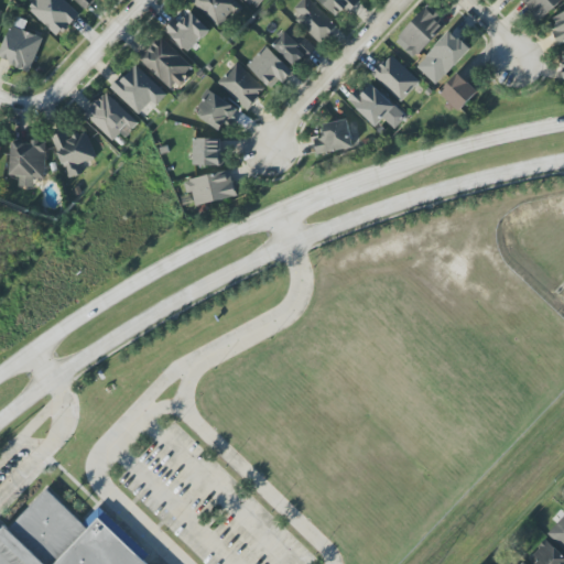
[(35,0),(36,1),(28,10),(58,38),(79,14),(64,0),(35,0)]
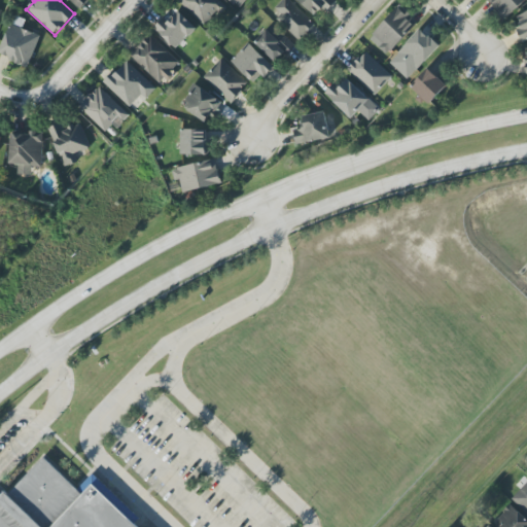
[(89,0),(71,0),(81,9),(89,0)]
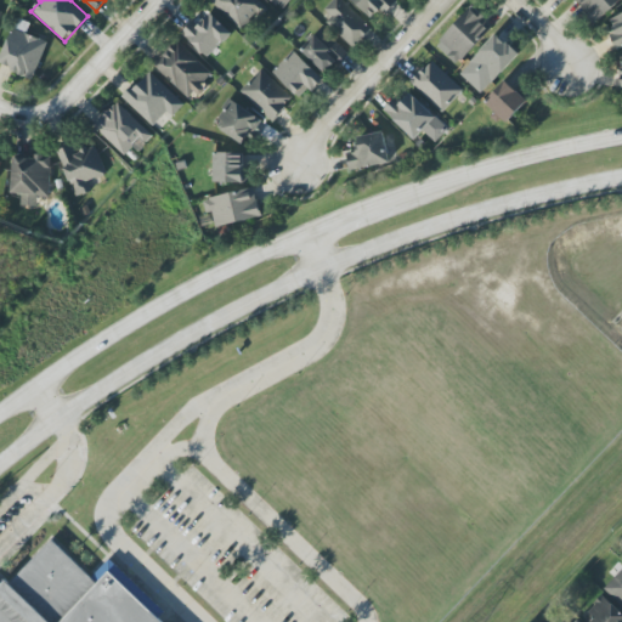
[(243,33),(266,7),(258,0),(213,0),(211,3),(243,33)]
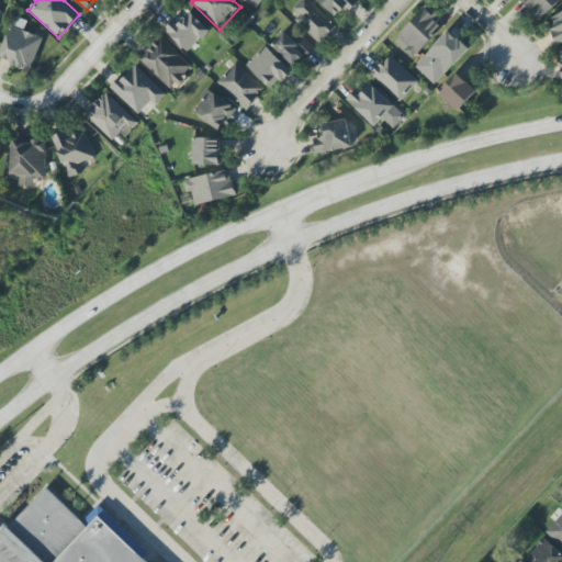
[(243,0),(253,9),(260,0),(243,0)]
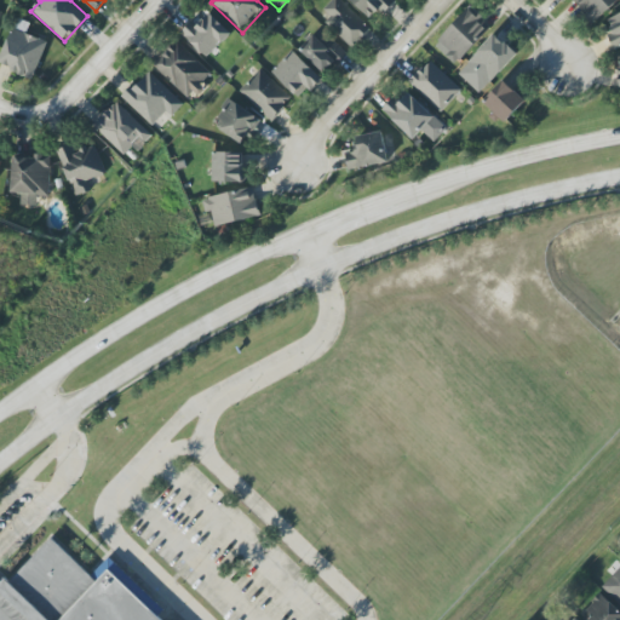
[(371,28),(339,0),(332,0),(319,13),(354,46),(371,28)]
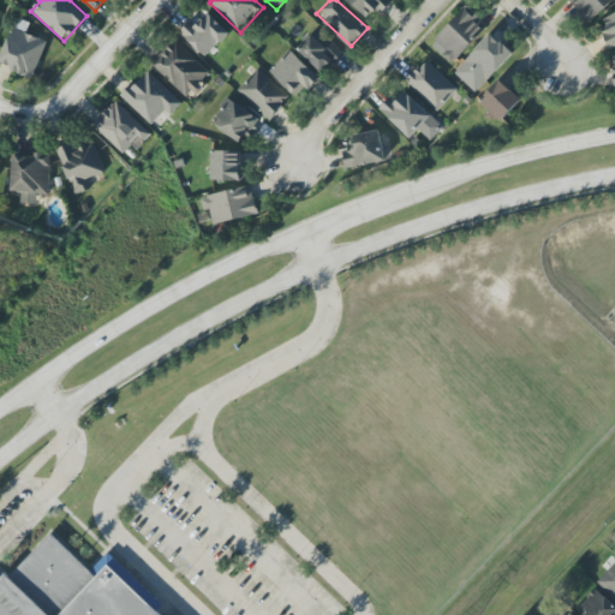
[(381,15),(394,1),(392,0),(347,0),(366,18),(376,10),(381,15)]
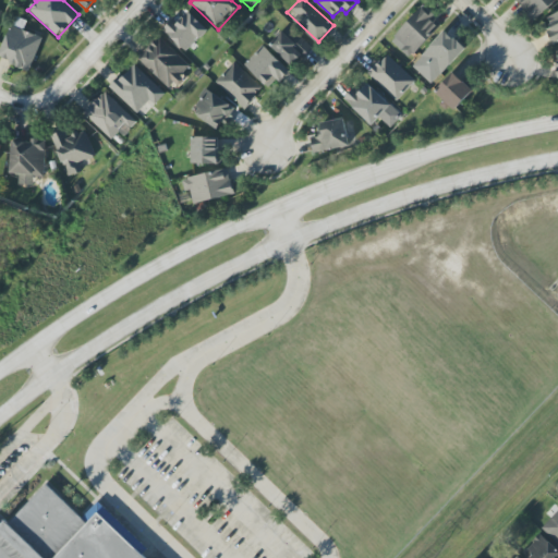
[(517,0),(514,3),(533,23),(556,0),(517,0)]
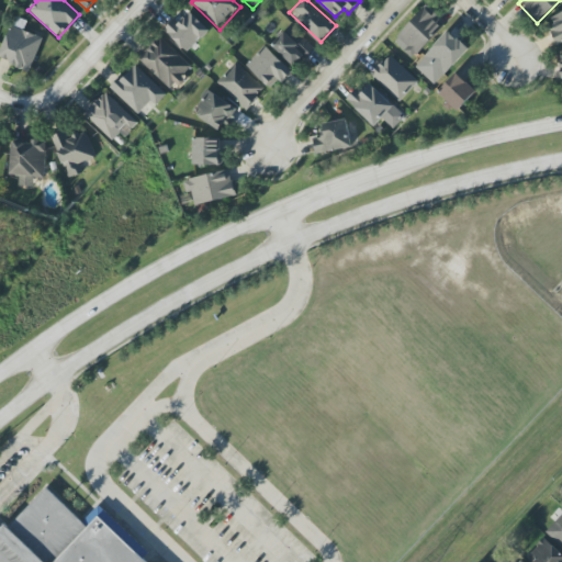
[(445,25),(425,8),(394,42),(413,59),(445,25)]
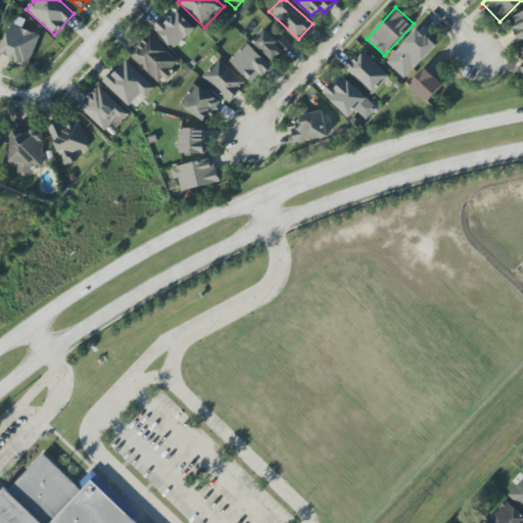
[(194,28),(177,11),(167,21),(162,17),(152,28),(176,49),(194,28)]
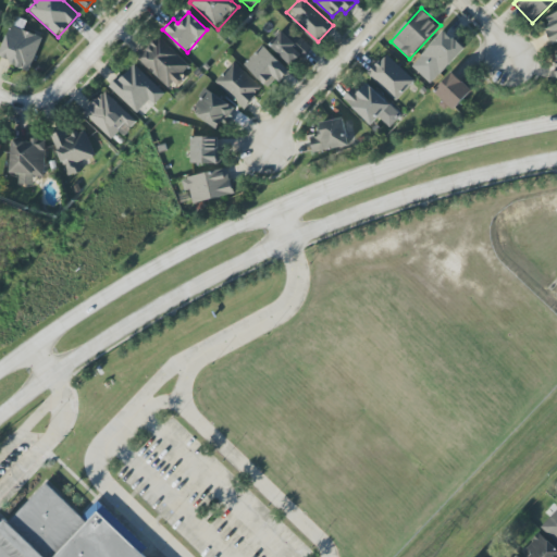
[(556,41),(556,12),(546,16),(552,27),(545,29),(552,45),(556,41)]
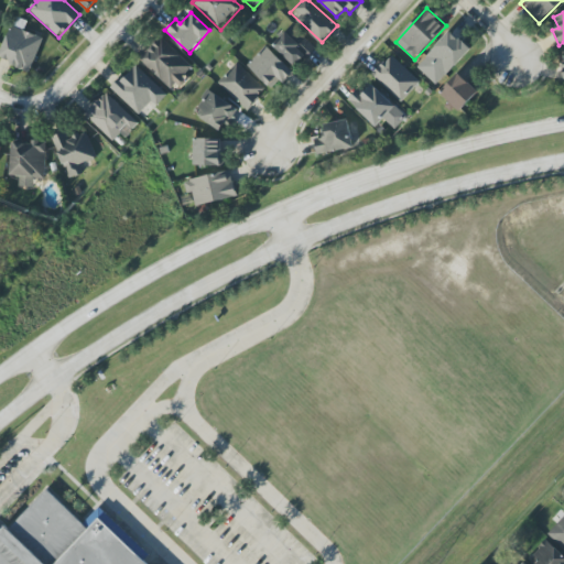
[(0,54),(0,60),(30,72),(43,39),(12,25),(0,54)]
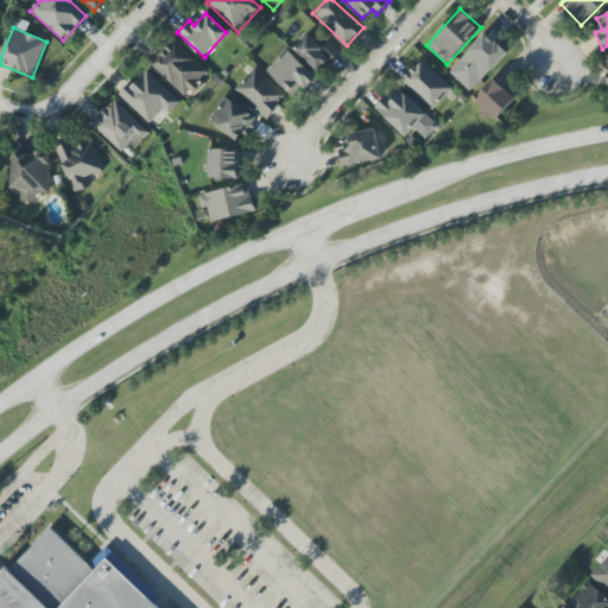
[(293,50),(320,74),(340,51),(314,27),(293,50)]
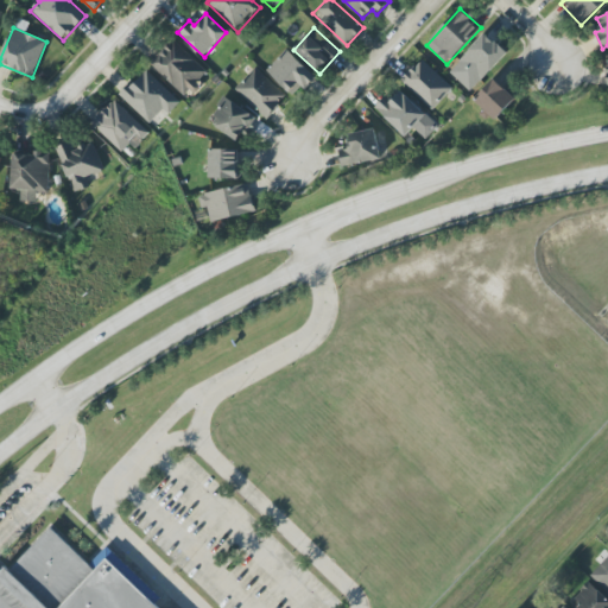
[(458,61),(479,82),(507,55),(487,33),(458,61)]
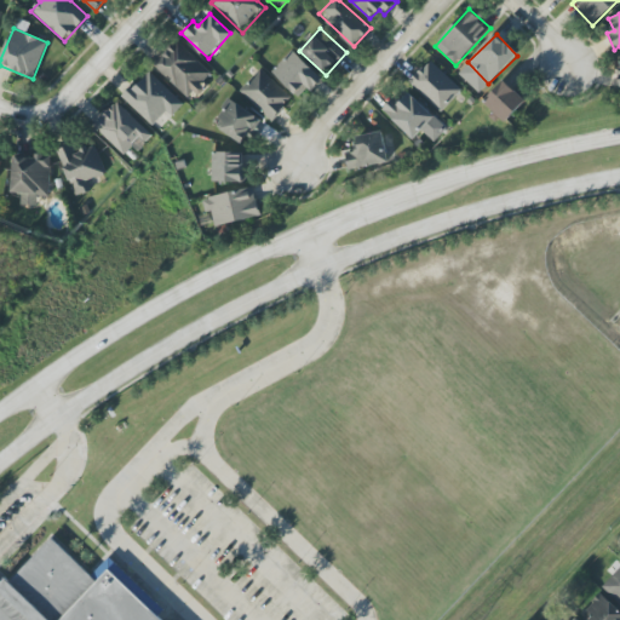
[(154,65),(191,99),(213,75),(177,41),(154,65)]
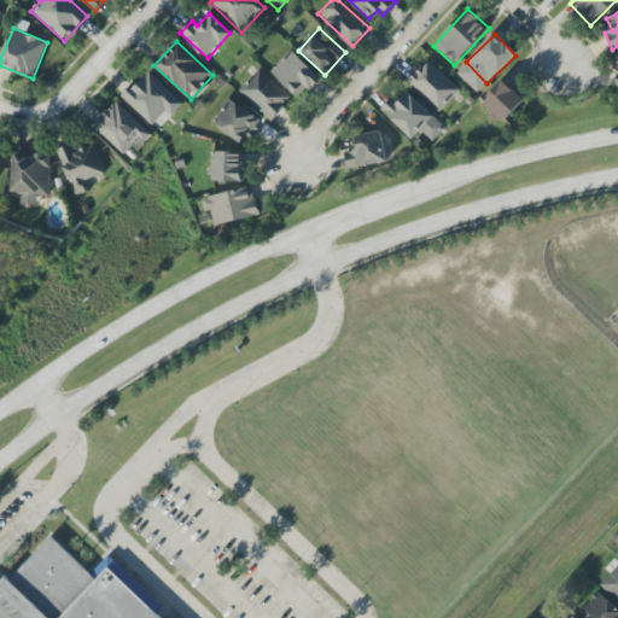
[(307,87),(312,91),(322,80),(291,50),(270,73),(297,98),(307,87)]
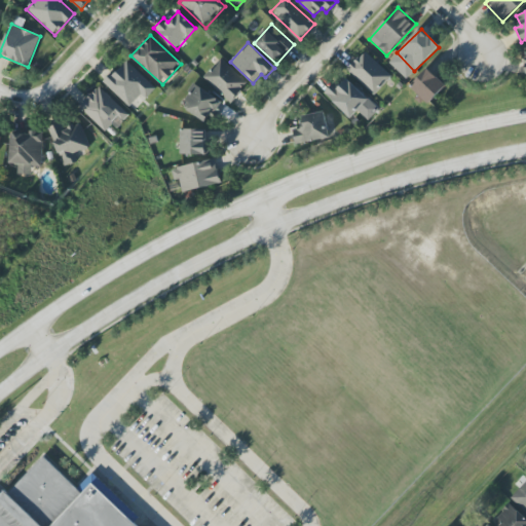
[(347,70),(374,96),(391,77),(365,51),(347,70)]
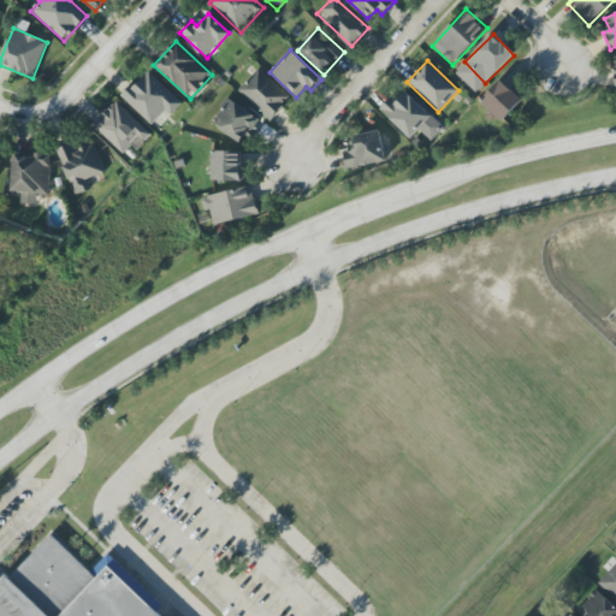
[(290,99),(259,69),(238,90),(270,120),(290,99)]
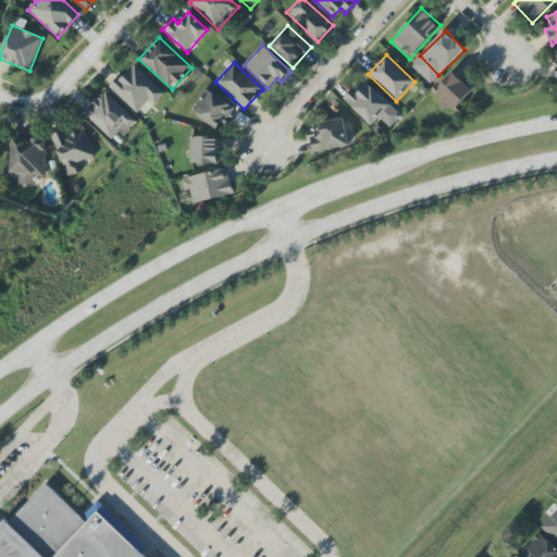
[(155,104),(165,94),(134,64),(110,88),(137,113),(149,100),(155,104)]
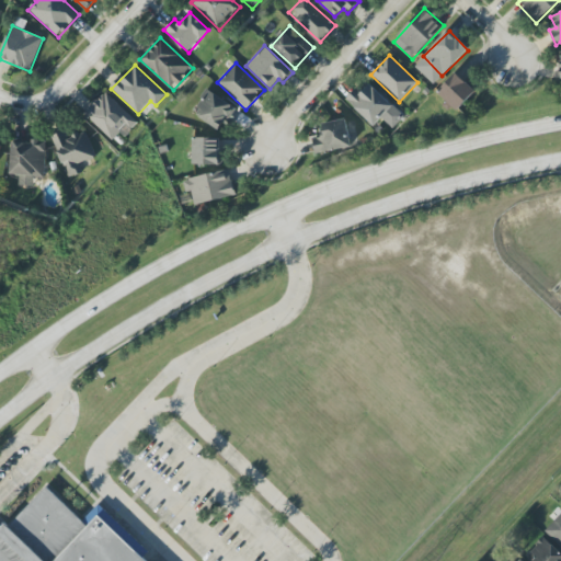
[(478,90),(458,71),(437,92),(457,111),(478,90)]
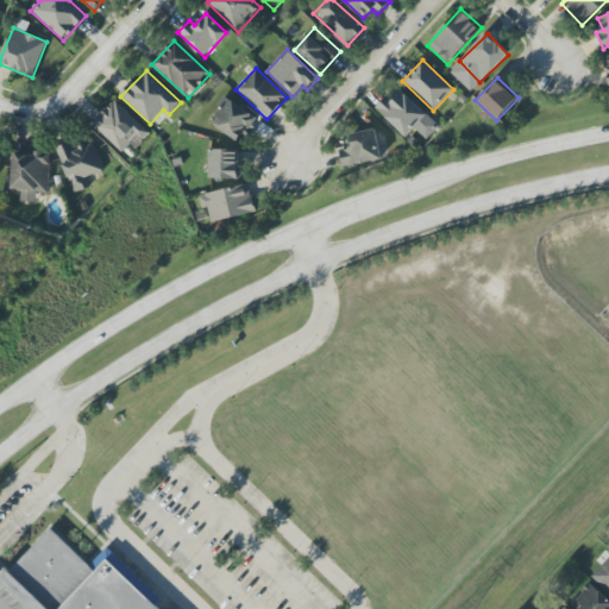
[(387,95),(375,108),(406,137),(427,115),(401,92),(393,101),(387,95)]
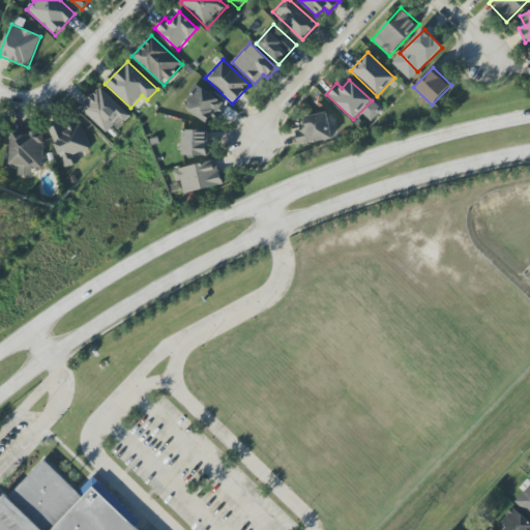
[(182,107),(208,124),(223,101),(197,85),(182,107)]
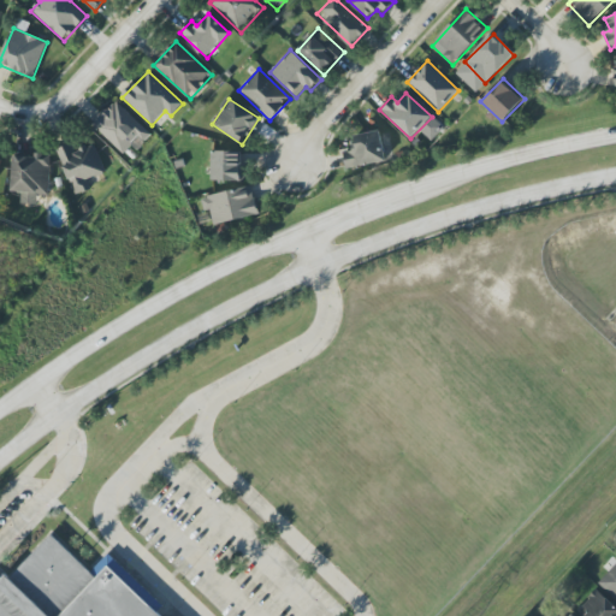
[(152,136),(116,101),(93,126),(123,155),(132,146),(137,150),(152,136)]
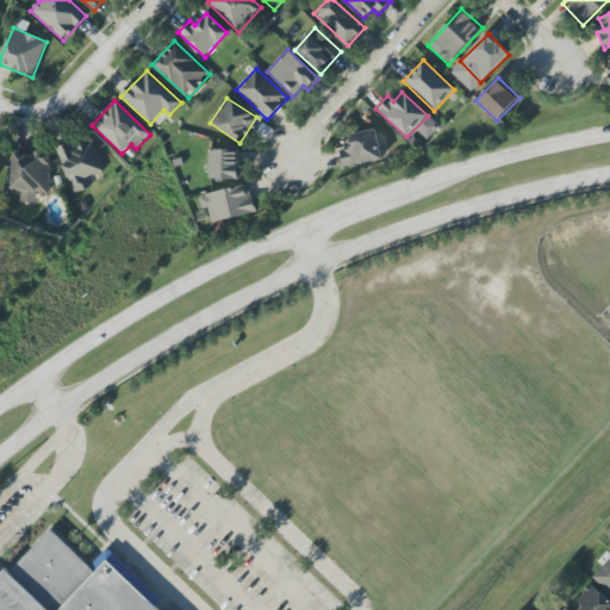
[(348,135),(350,150),(340,151),(342,167),(383,161),(378,130),(348,135)]
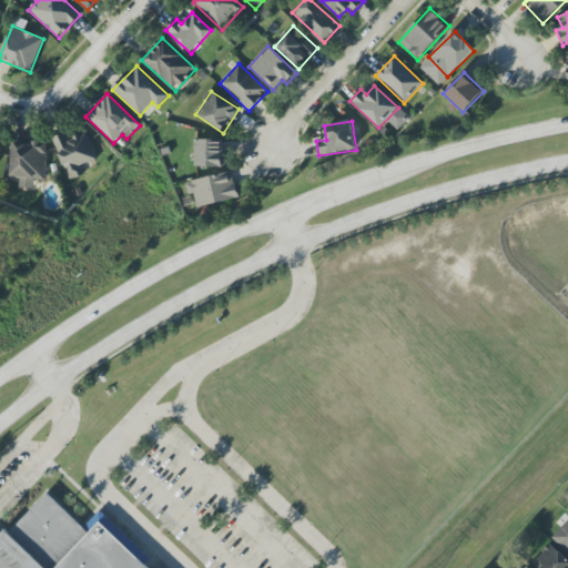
[(68,181),(84,175),(81,165),(97,161),(87,129),(54,140),(68,181)]
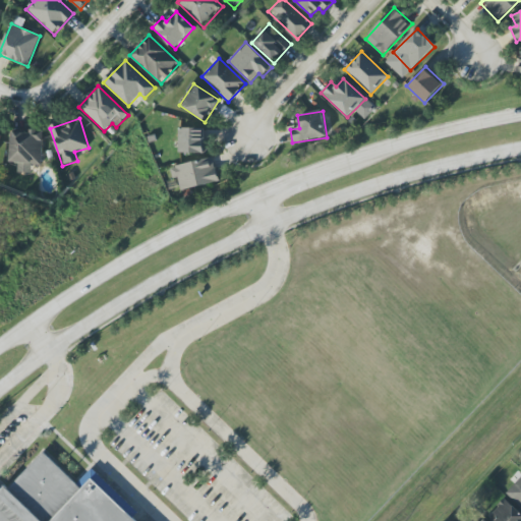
[(207,128),(180,127),(179,153),(206,154),(207,128)]
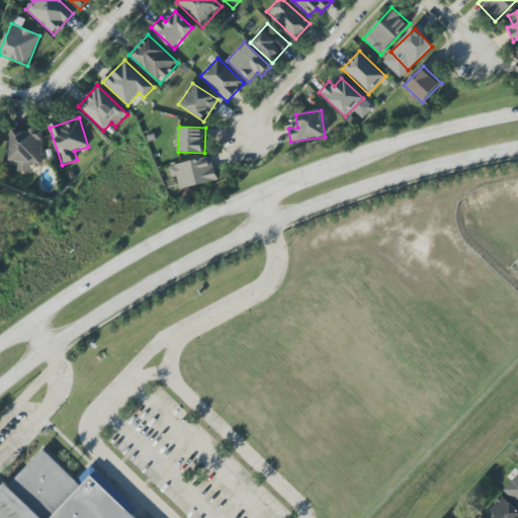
[(10,130),(9,162),(18,162),(17,172),(30,172),(31,164),(41,165),(42,132),(10,130)]
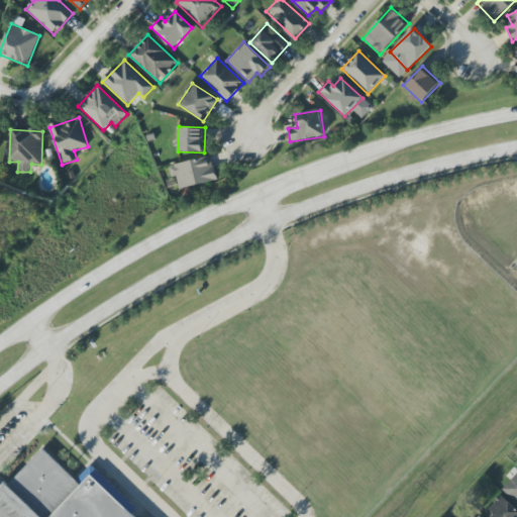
[(177,177),(179,189),(217,181),(213,157),(169,165),(172,178),(177,177)]
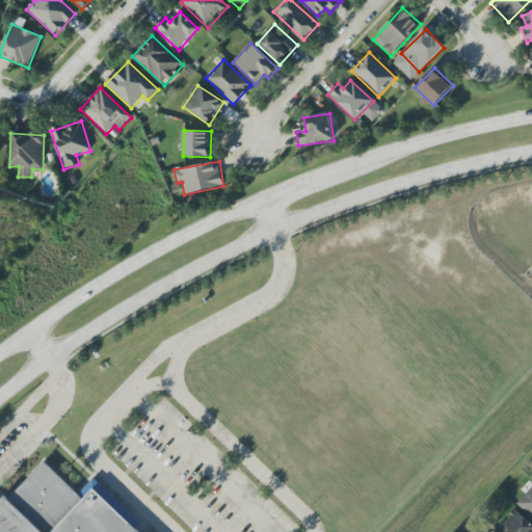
[(0,531),(0,503),(44,461),(81,499),(92,489),(135,531),(0,531)]
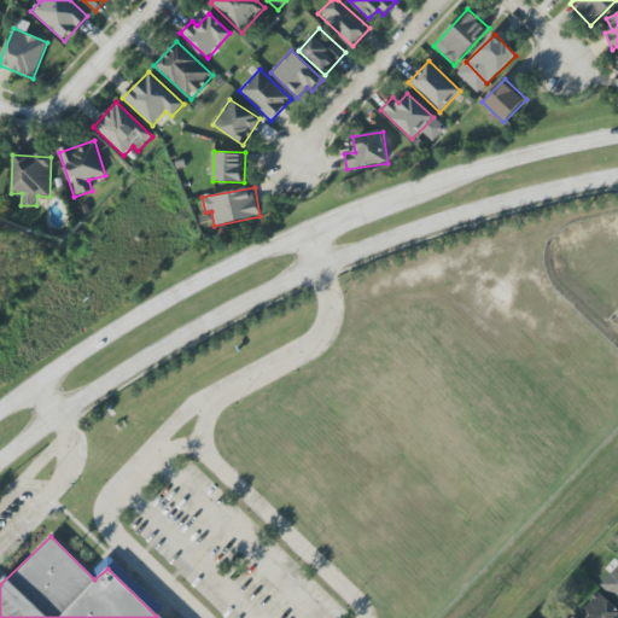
[(617,565),(600,584),(617,601),(617,565)]
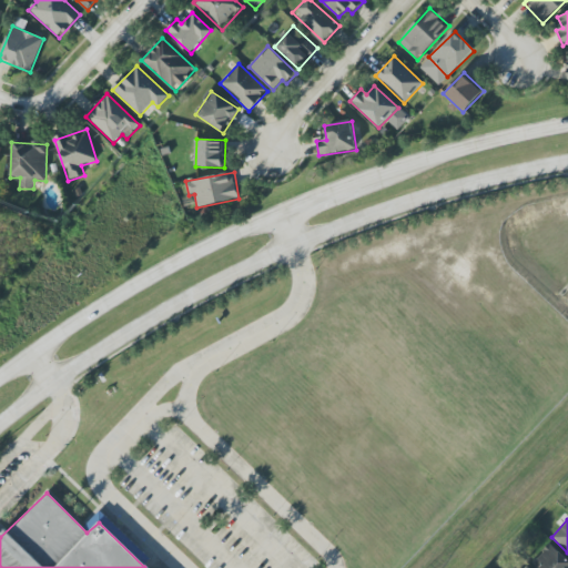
[(536,559),(543,565),(538,567),(567,567),(567,560),(549,544),(536,559)]
